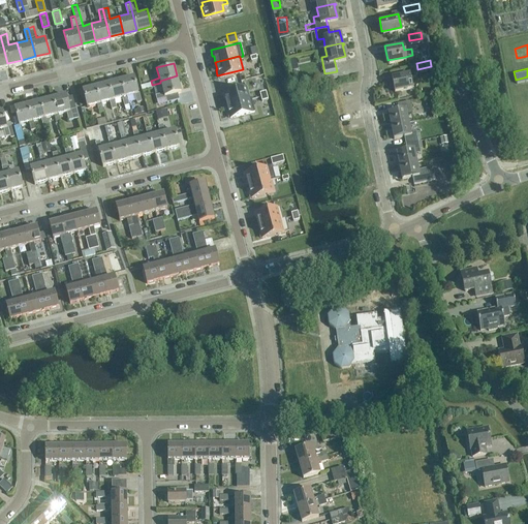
[(394,89),(411,85),(408,70),(391,74),(394,89)]
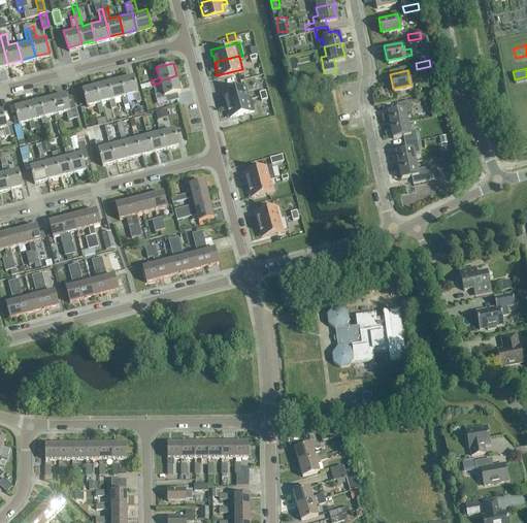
[(124,93),(125,93),(133,91),(135,99),(140,98),(137,89),(136,89),(132,73),(120,76),(124,93)]
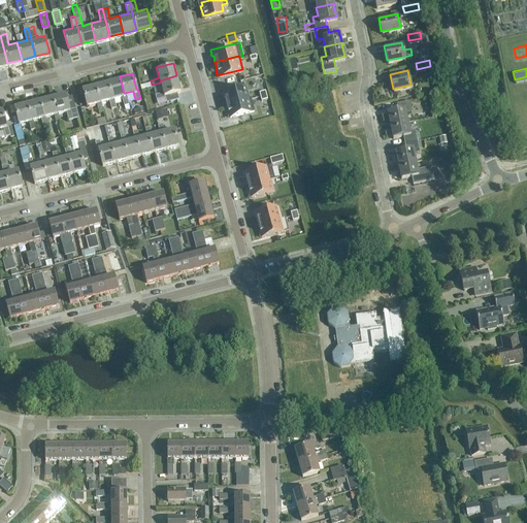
[(154,92),(156,97),(165,95),(166,98),(177,95),(176,90),(179,89),(176,75),(160,80),(160,83),(162,90),(154,92)]
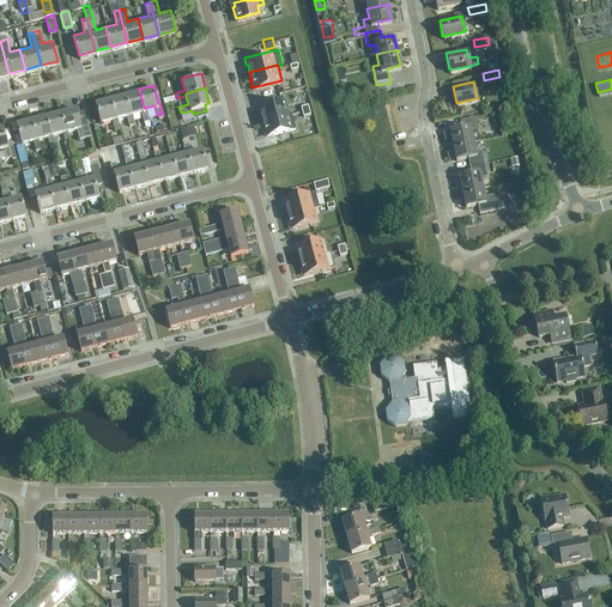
[(147,117),(145,108),(144,108),(139,89),(125,92),(129,113),(131,111),(140,109),(143,119),(147,117)]
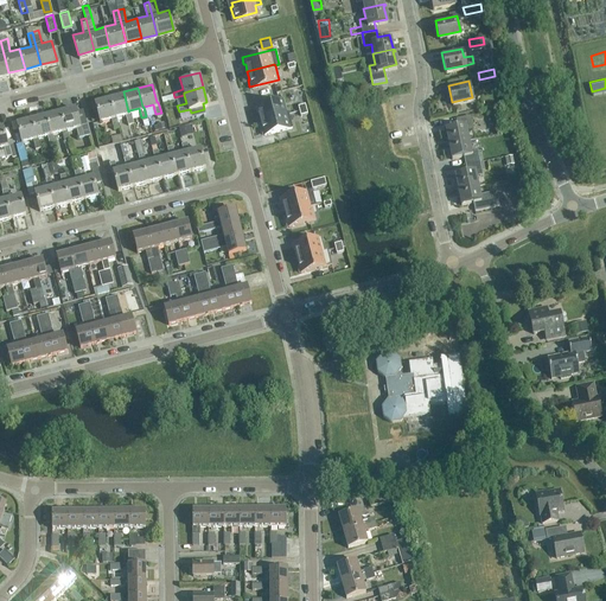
[(134,128),(129,110),(128,112),(123,91),(108,96),(114,115),(115,115),(125,112),(129,130),(134,128)]
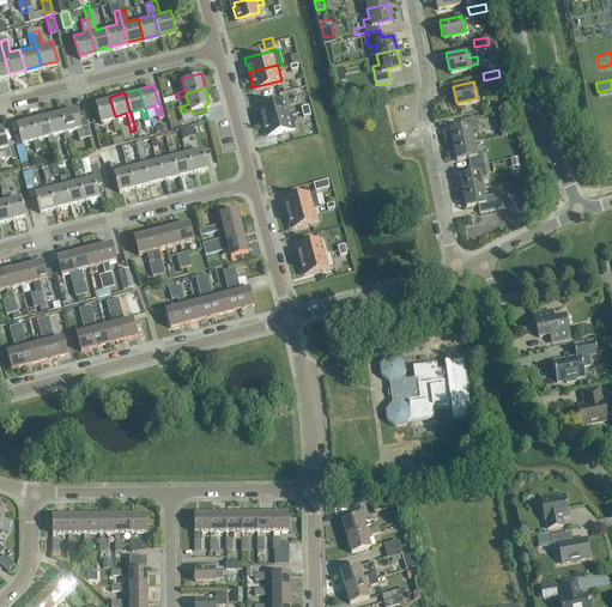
[(289,111),(289,110),(285,96),(256,104),(258,111),(260,110),(261,119),(289,111)]
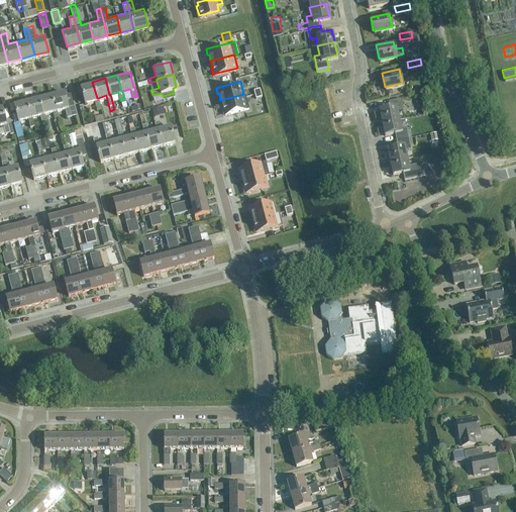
[(100,105),(98,98),(97,98),(92,82),(80,85),(84,101),(94,99),(96,107),(100,105)]
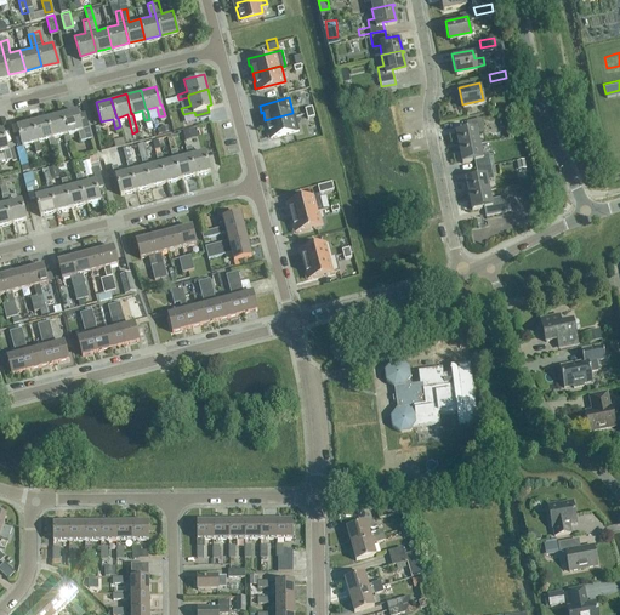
[(66,131),(68,130),(77,127),(79,137),(91,135),(84,109),(77,110),(75,107),(61,112),(66,131)]
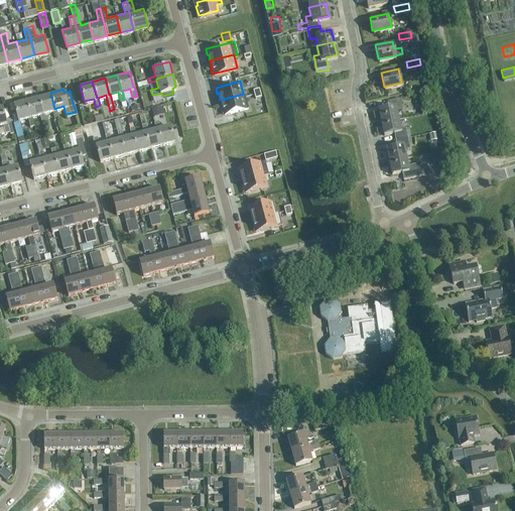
[(243,94),(220,100),(222,107),(221,107),(222,113),(248,106),(244,92),(243,93),(243,94)]
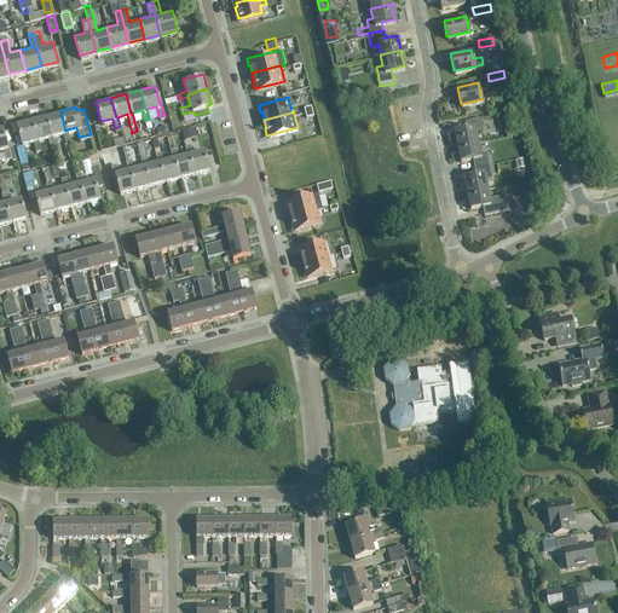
[(70,139),(68,129),(65,131),(61,111),(46,115),(51,134),(52,134),(62,132),(64,140),(70,139)]
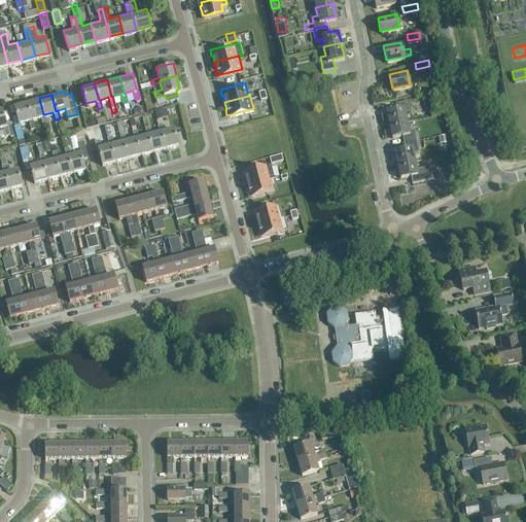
[(431,104),(429,96),(422,97),(424,105),(431,104)]
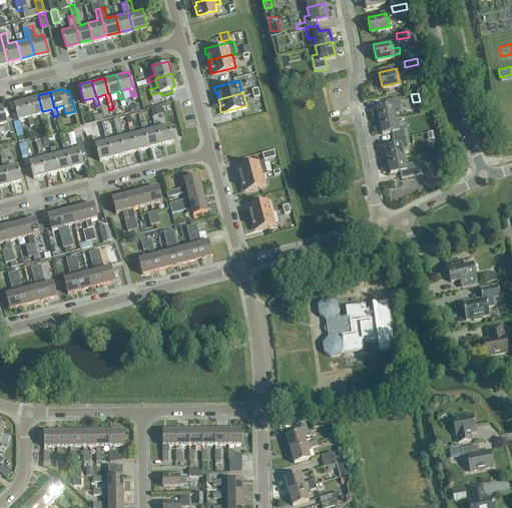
[(377,118),(395,115),(393,106),(399,105),(397,94),(385,97),(386,103),(376,106),(378,117),(377,117),(377,118)]
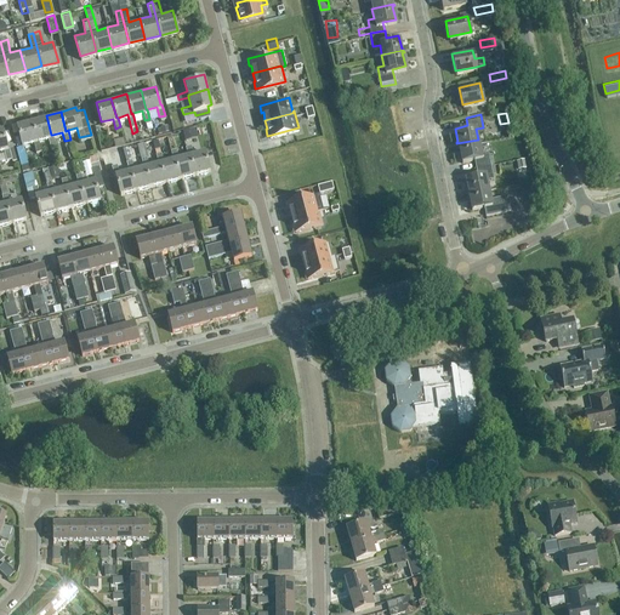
[(55,143),(52,135),(51,135),(46,115),(30,119),(37,138),(38,138),(47,136),(50,146),(55,143)]
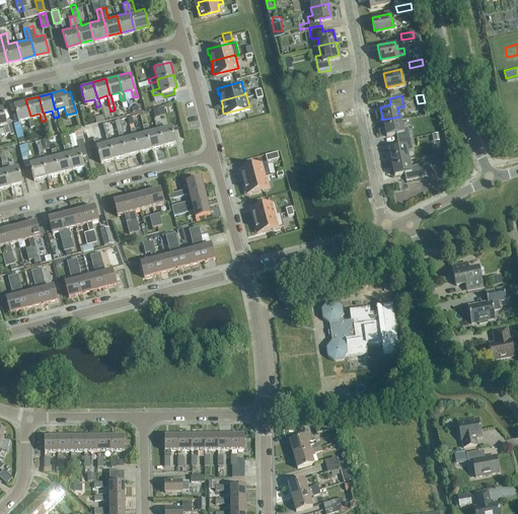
[(13,102),(17,119),(18,119),(27,117),(29,125),(33,124),(31,116),(30,116),(25,99),(13,102)]
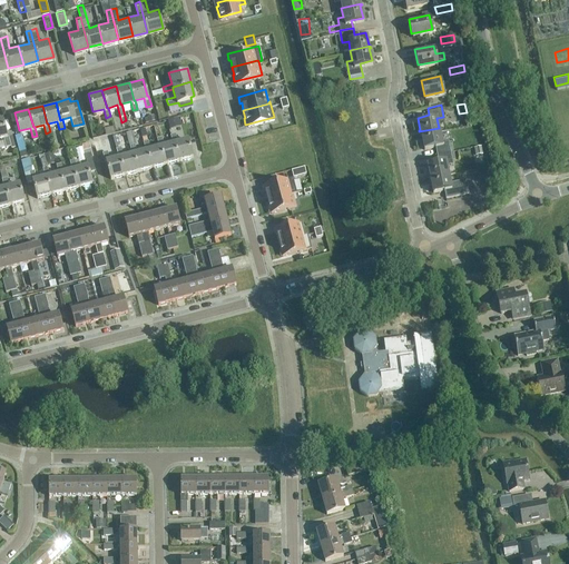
[(167,117),(169,126),(180,122),(178,115),(167,117)]
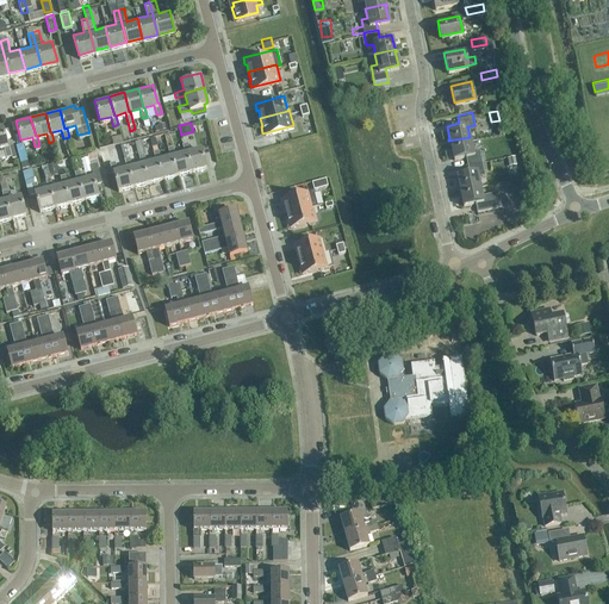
[(0,145),(4,144),(6,154),(11,153),(11,155),(16,154),(12,141),(8,142),(8,143),(7,143),(1,124),(0,124),(0,145)]
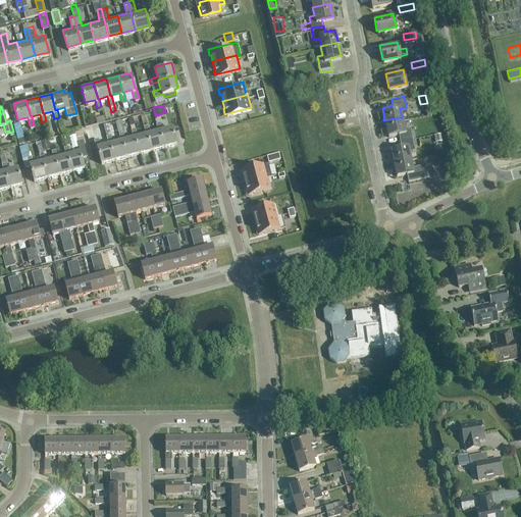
[(400,138),(411,136),(409,124),(404,125),(402,117),(383,120),(383,122),(385,122),(387,134),(398,132),(400,138)]
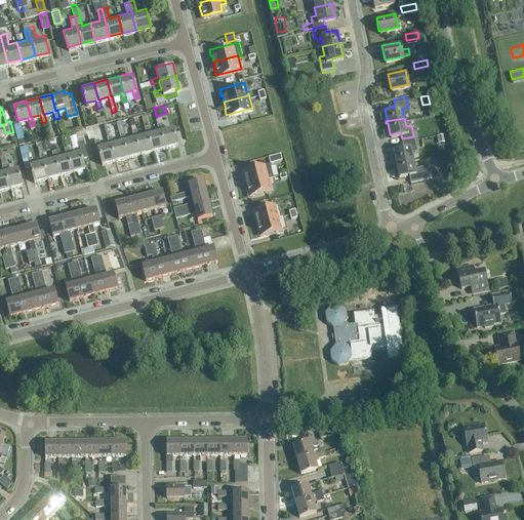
[(176,142),(172,125),(162,127),(160,119),(156,121),(158,128),(159,128),(164,145),(176,142)]
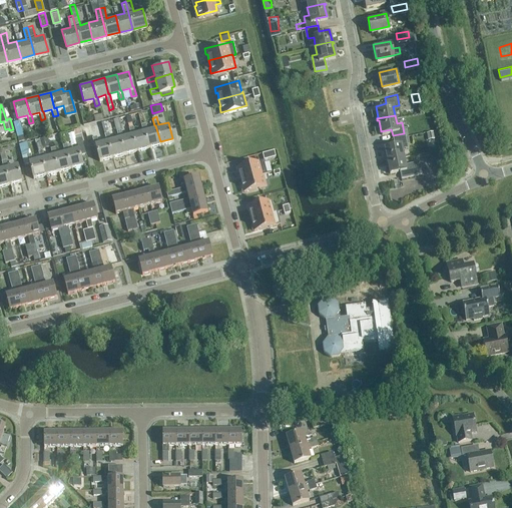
[(16,133),(21,131),(18,117),(17,117),(12,119),(16,133)]
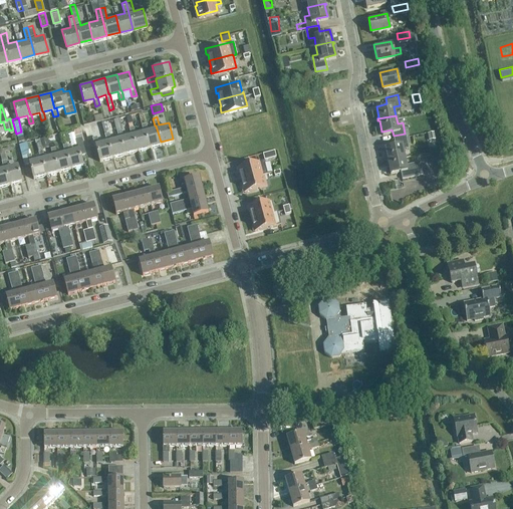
[(156,125),(155,125),(147,128),(145,120),(141,121),(143,130),(144,129),(148,146),(161,142),(156,125)]
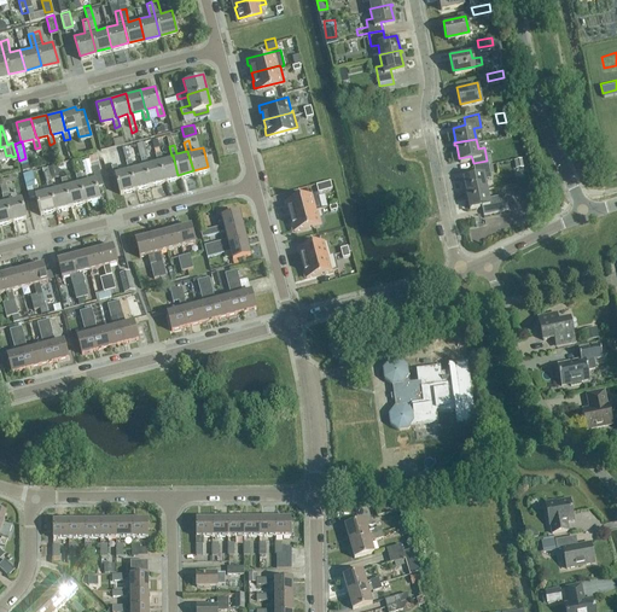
[(173,155),(172,156),(162,157),(159,149),(155,150),(157,159),(158,158),(163,179),(178,175),(173,155)]
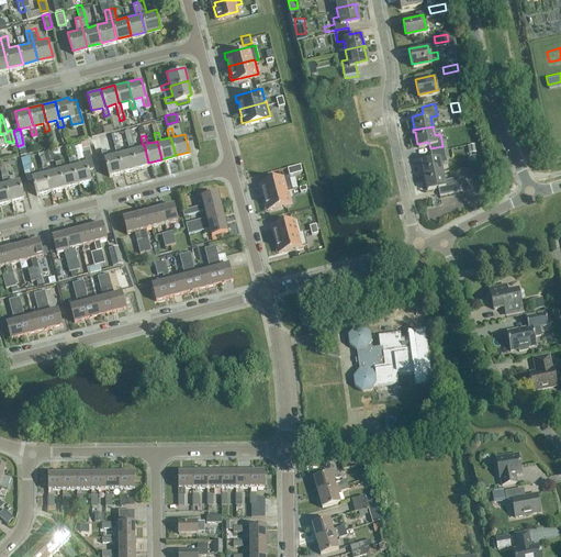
[(144,144),(143,145),(134,147),(132,138),(126,140),(128,148),(131,148),(135,166),(148,163),(144,144)]
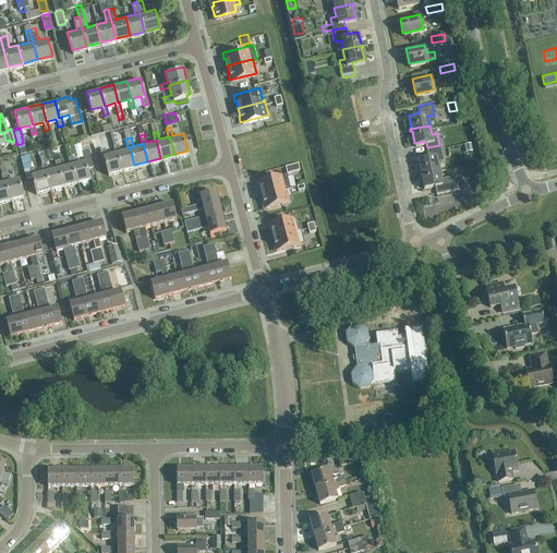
[(130,147),(128,147),(119,149),(117,141),(112,142),(114,151),(116,151),(121,168),(134,165),(130,147)]
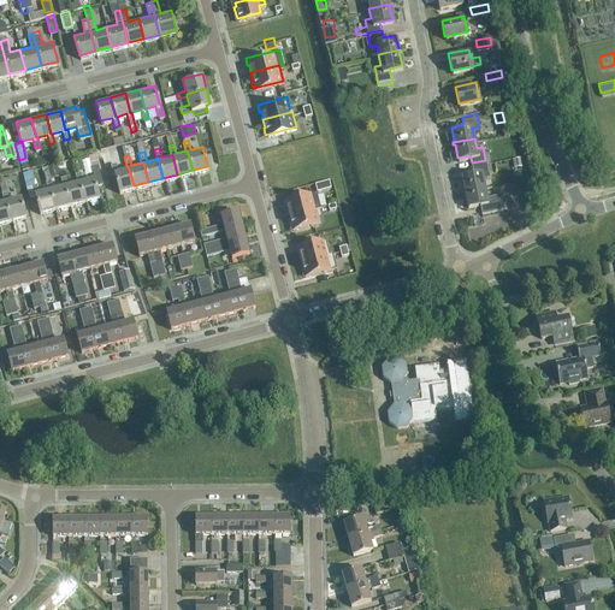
[(128,166),(126,166),(117,169),(114,159),(110,161),(112,171),(113,171),(118,190),(134,185),(128,166)]
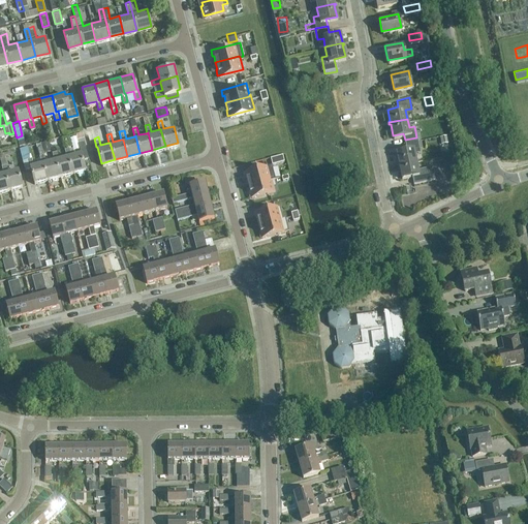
[(40,140),(36,141),(38,152),(43,151),(42,149),(51,147),(50,145),(50,144),(48,137),(40,140)]
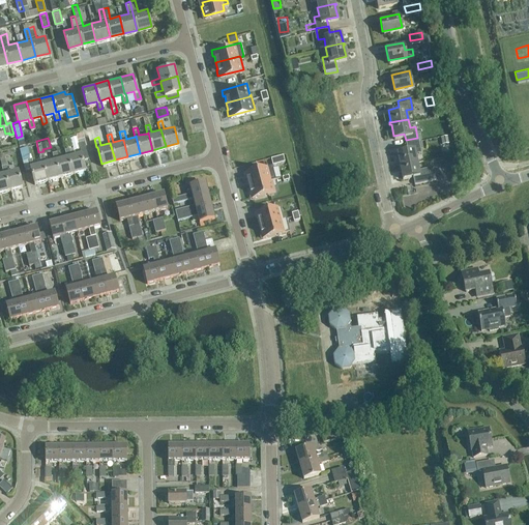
[(398,163),(416,159),(414,150),(420,149),(417,138),(406,140),(407,147),(397,149),(399,161),(398,161),(398,163)]
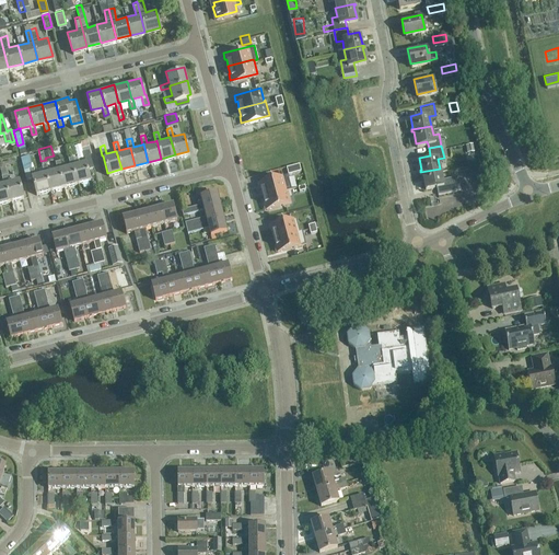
[(71,163),(76,181),(90,177),(86,166),(93,164),(88,147),(81,149),(84,160),(74,162),(72,153),(67,154),(69,163),(71,163)]
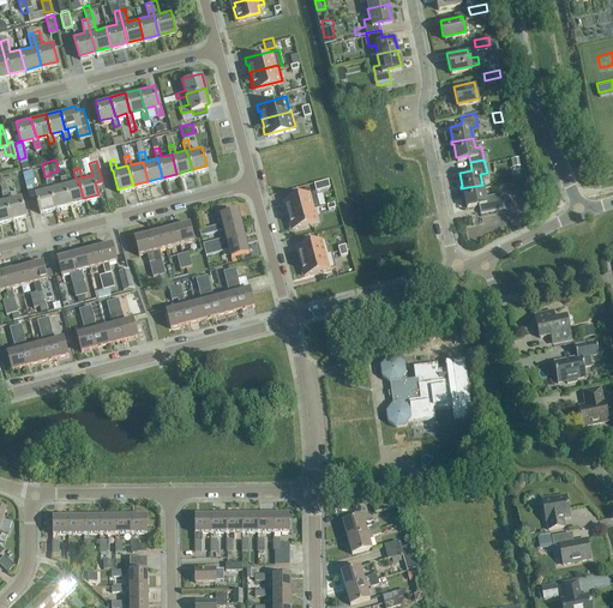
[(30,167),(22,168),(25,182),(30,181),(34,180),(30,167)]
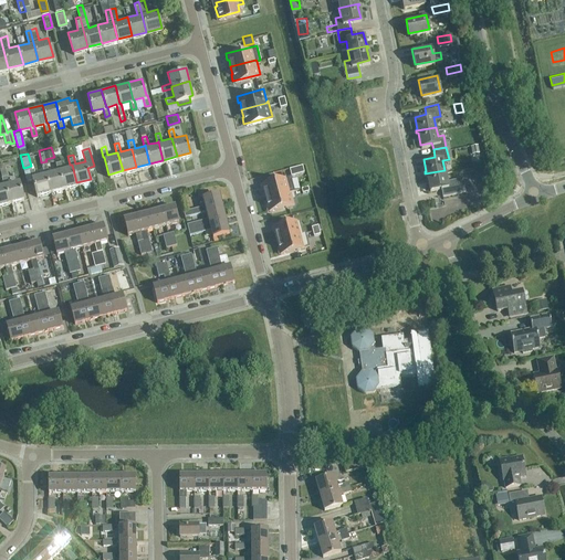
[(11,162),(10,158),(0,160),(0,173),(6,172),(3,165),(11,162)]
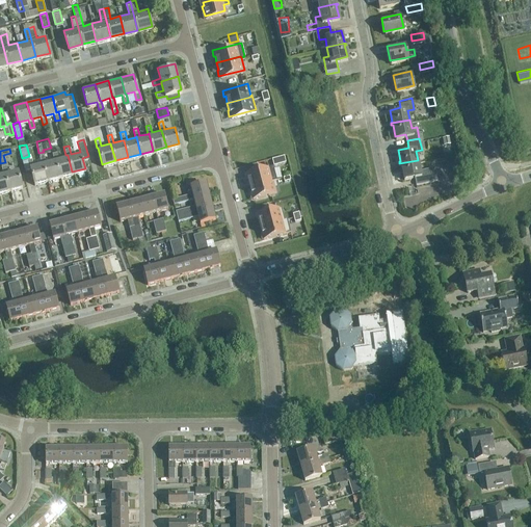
[(55,158),(59,175),(72,172),(68,155),(65,155),(58,157),(56,149),(51,151),(53,158),(55,158)]
